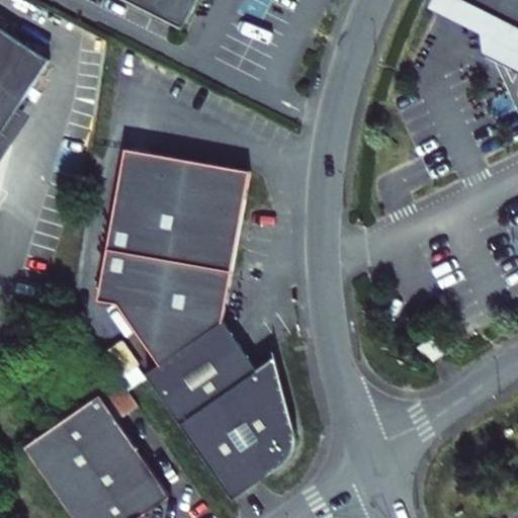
[(126,0),(186,29),(200,0),(126,0)]
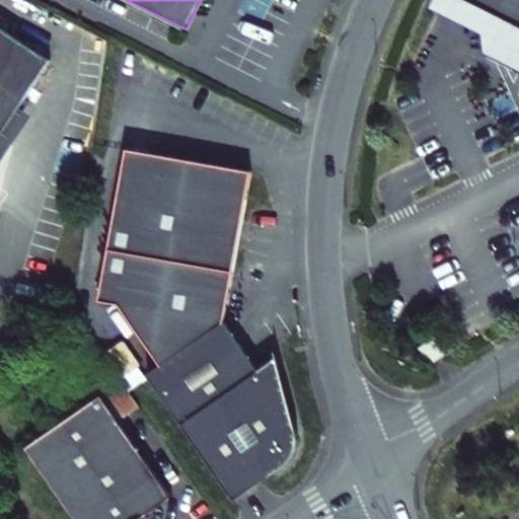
[(518,0),(447,0),(444,8),(480,26),(485,59),(518,76),(518,0)]
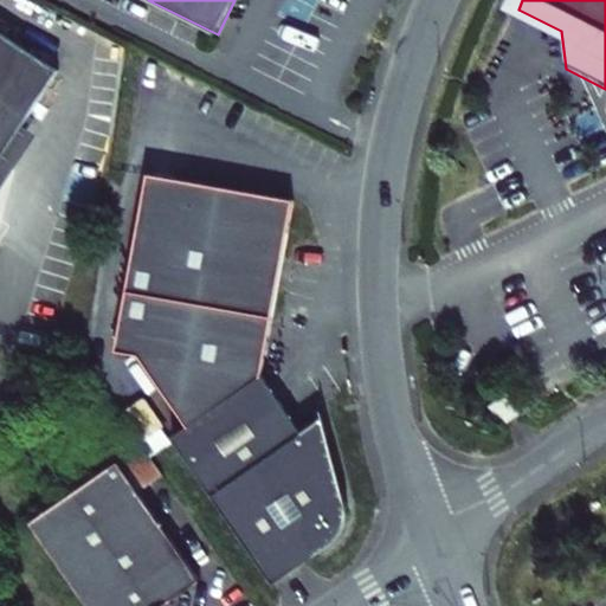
[(0,163),(60,69),(0,31),(0,163)]
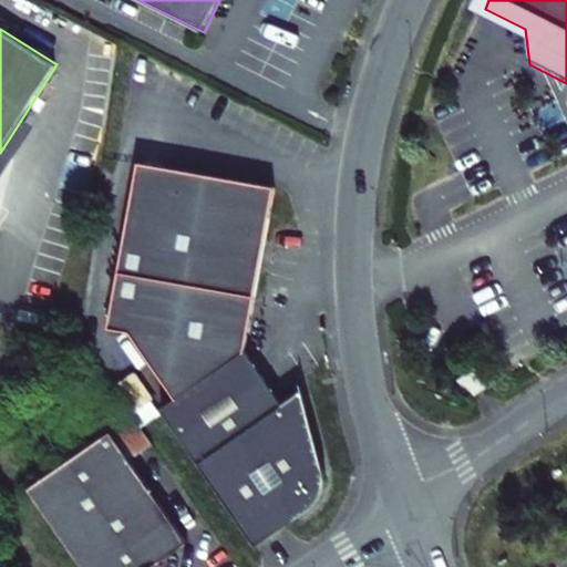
[(160,409),(257,545),(313,504),(319,498),(322,493),(325,486),(325,475),(301,389),(280,403),(241,350),(277,188),(142,160),(106,323),(109,323),(166,404),(160,409)]
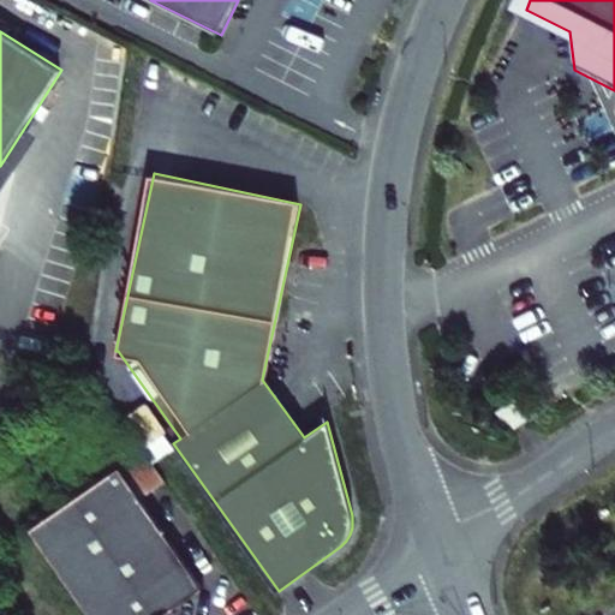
[(524,421),(511,402),(495,413),(507,433),(524,421)]
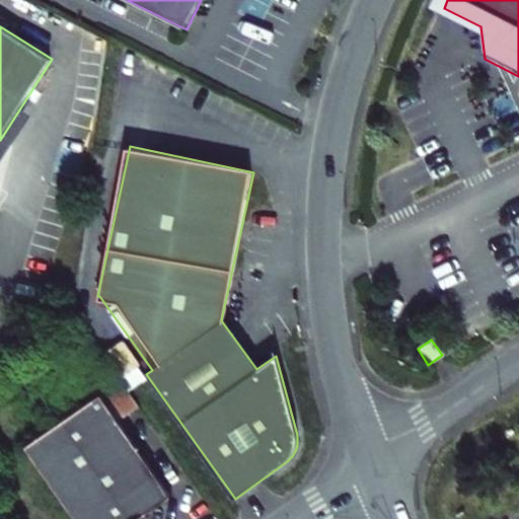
[(74,518),(144,518),(173,499),(100,396),(25,451),(74,518)]
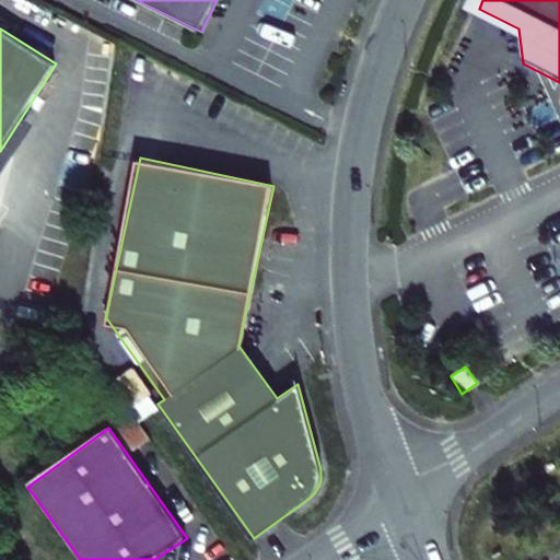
All buildings are outlined.
